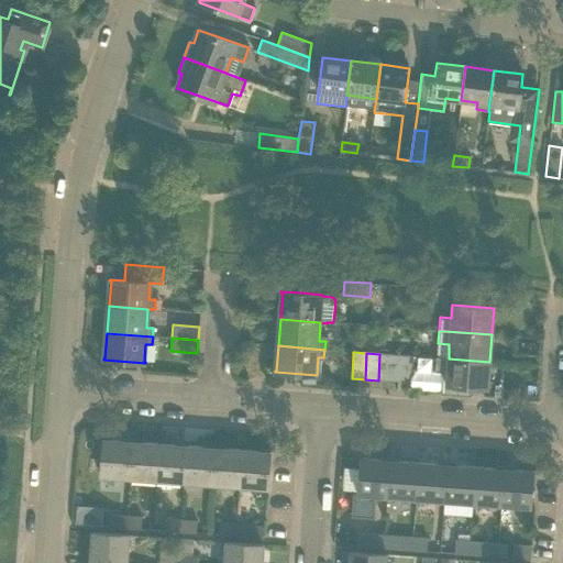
[(400,355),(387,354),(385,381),(398,382),(400,355)]
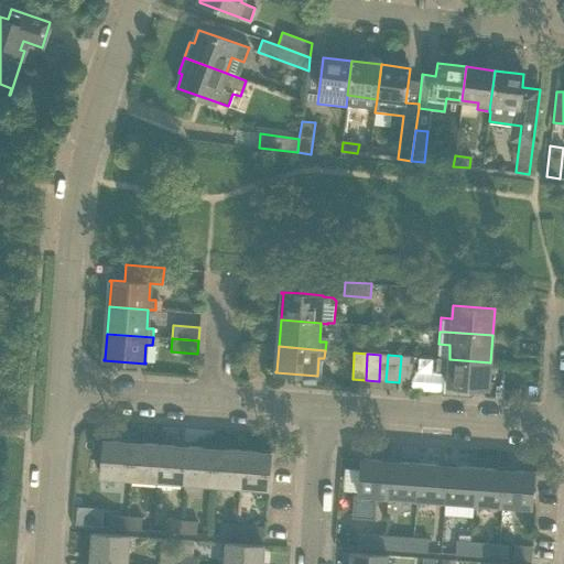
[(399,382),(398,391),(411,392),(411,391),(412,383),(413,361),(414,357),(401,356),(399,382)]
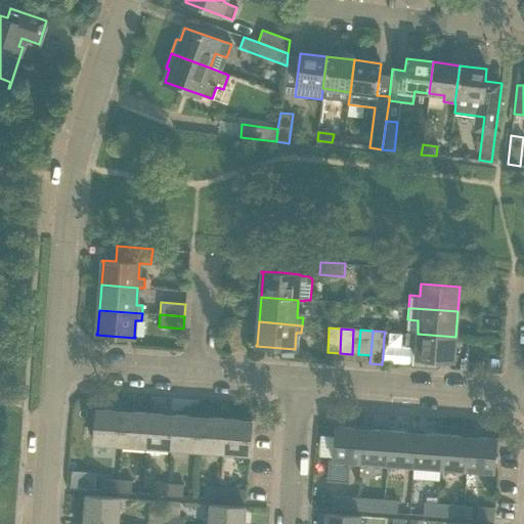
[(405,346),(411,346),(409,365),(407,365),(407,366),(438,369),(439,360),(453,361),(454,361),(455,337),(418,334),(406,333),(405,346)]
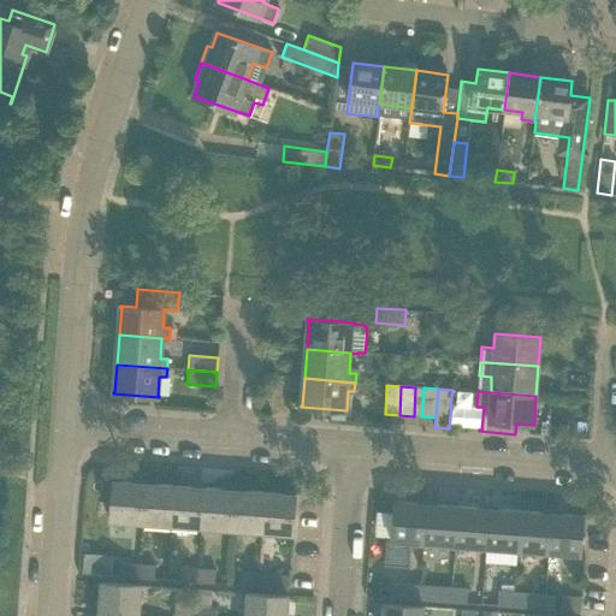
[(140,523),(143,483),(113,480),(110,521),(140,523)]
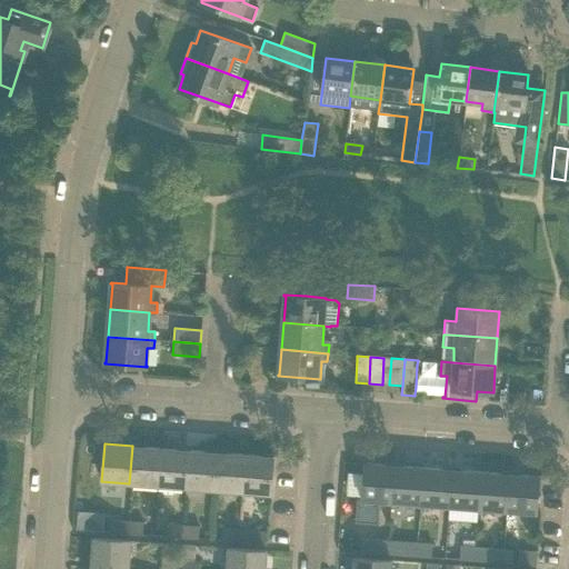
[(132,446),(129,483),(158,486),(160,448),(132,446)]
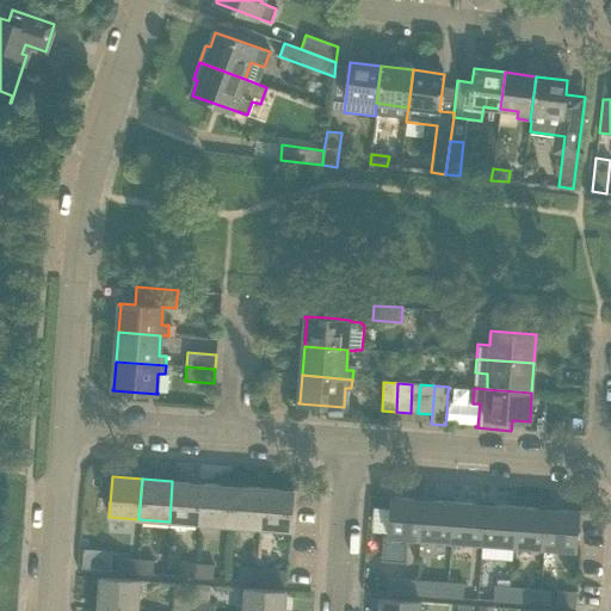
[(203,483),(172,481),(170,522),(199,524),(203,483)]
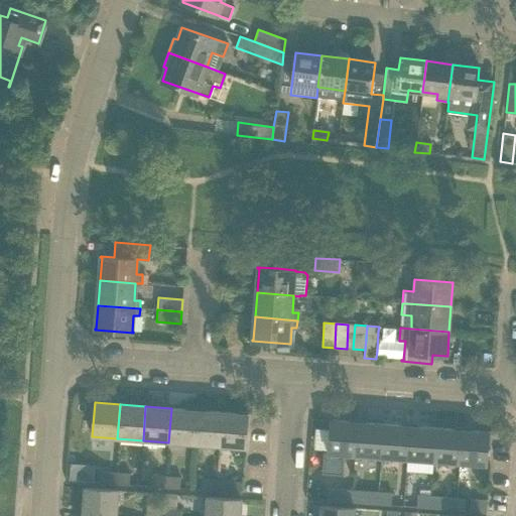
[(171,408),(168,442),(194,444),(197,410),(171,408)]
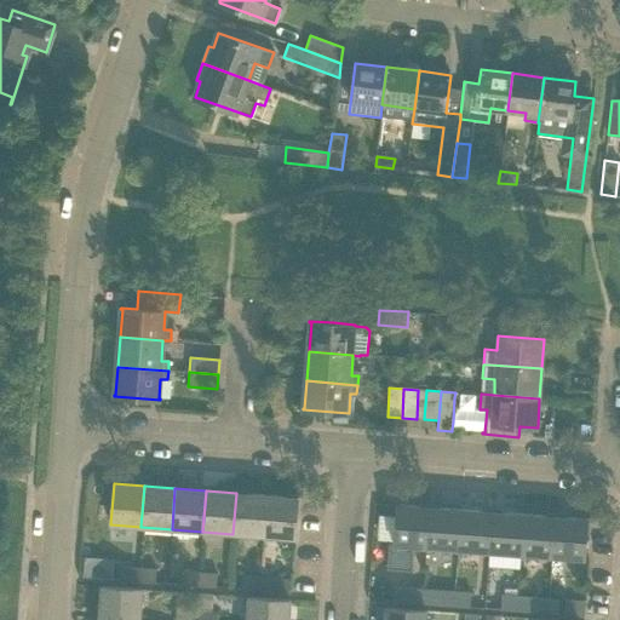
[(236,493),(233,534),(264,537),(267,495),(236,493)]
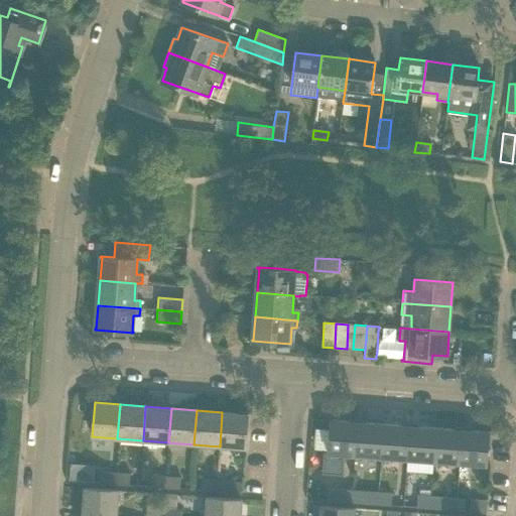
[(248,414),(222,412),(220,446),(245,448),(248,414)]
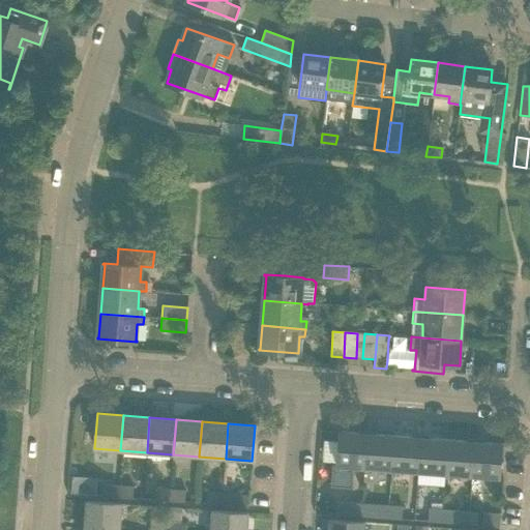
[(364,469),(366,433),(340,431),(337,465),(333,464),(331,487),(351,488),(353,468),(364,469)]
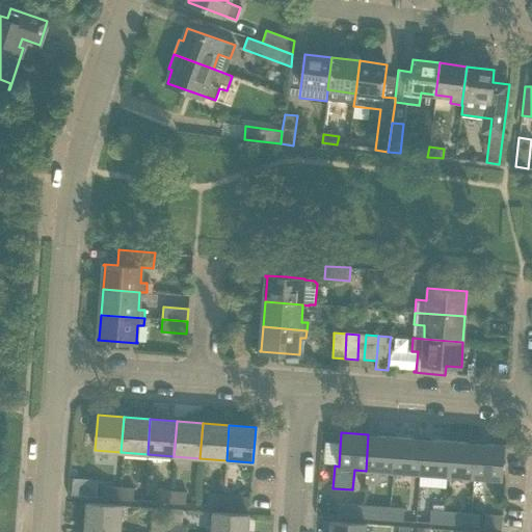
[(395,436),(368,434),(366,471),(393,473),(395,436)]
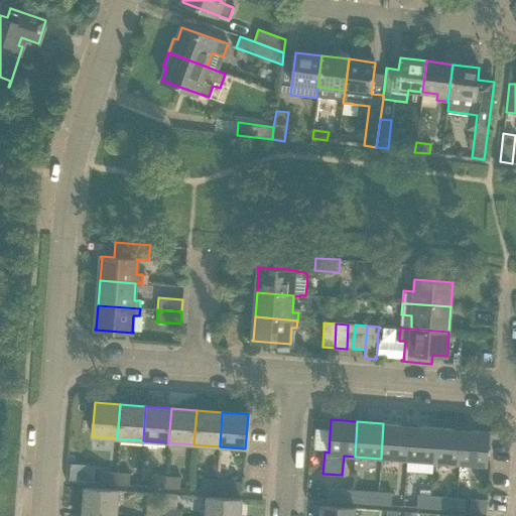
[(383,423),(381,459),(407,460),(410,425),(383,423)]
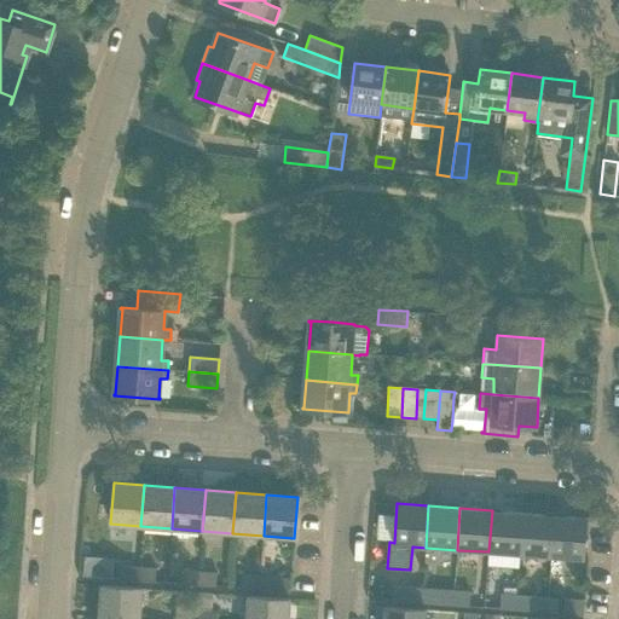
[(492,510),(489,551),(520,554),(524,513),(492,510)]
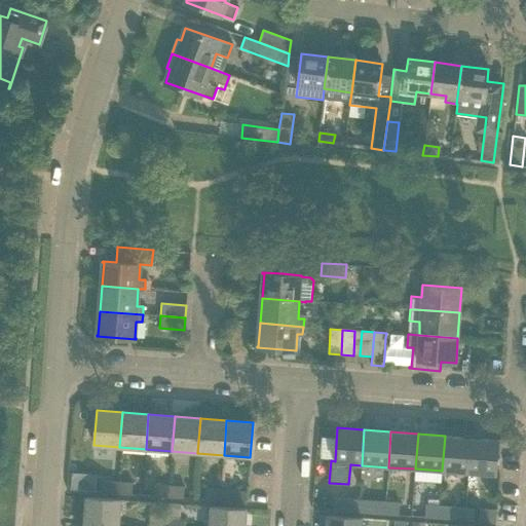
[(472,438),(445,436),(442,471),(468,473),(472,438)]
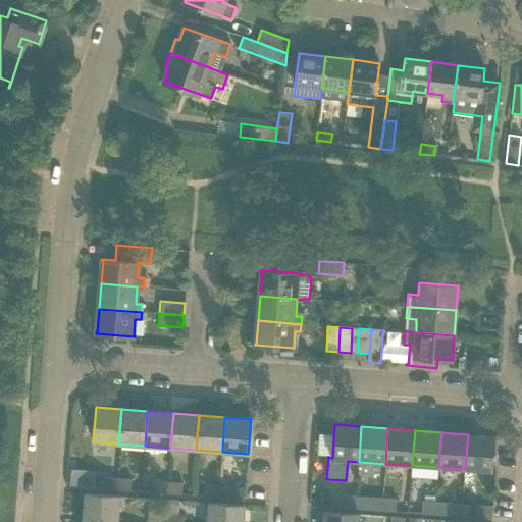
[(468,434),(465,469),(491,471),(494,436),(468,434)]
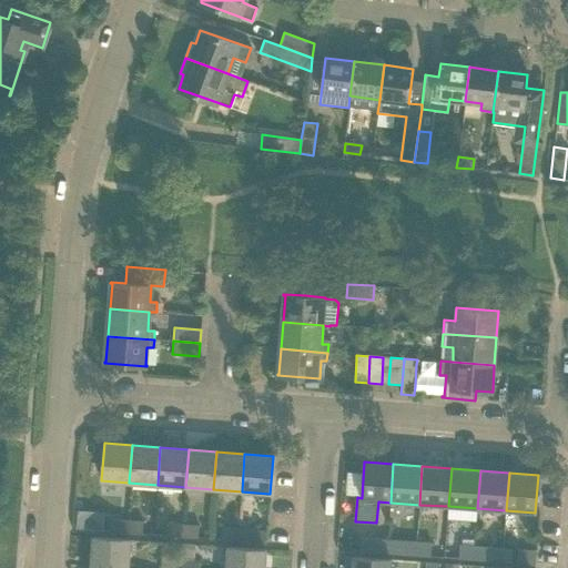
[(125,533),(127,520),(110,519),(110,531),(125,533)]
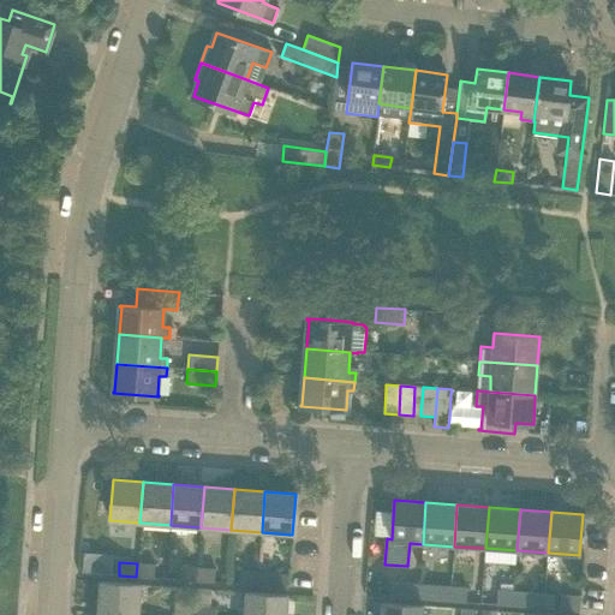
[(155,565),(137,563),(136,577),(154,578),(155,565)]
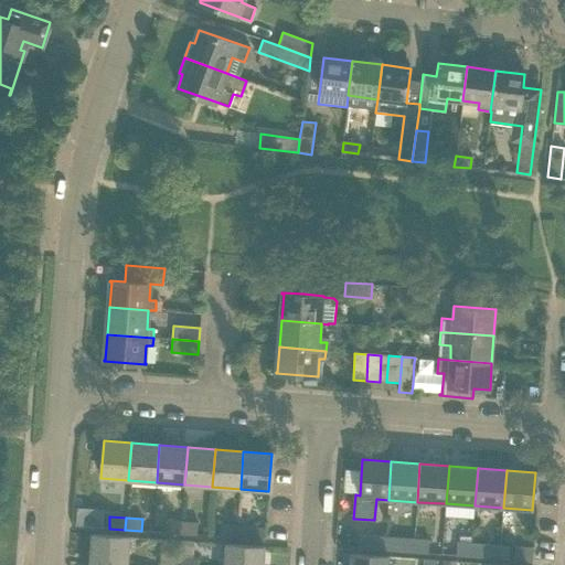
[(181,533),(181,520),(166,519),(164,532),(181,533)]
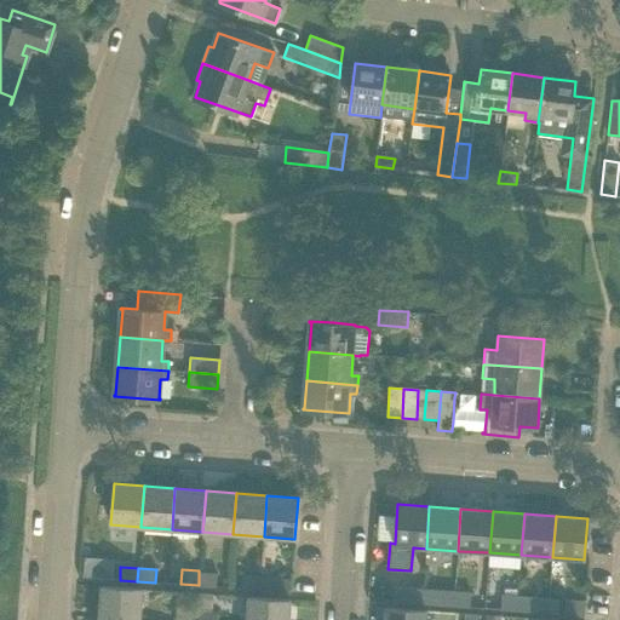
[(217,573),(199,570),(199,585),(216,586),(217,573)]
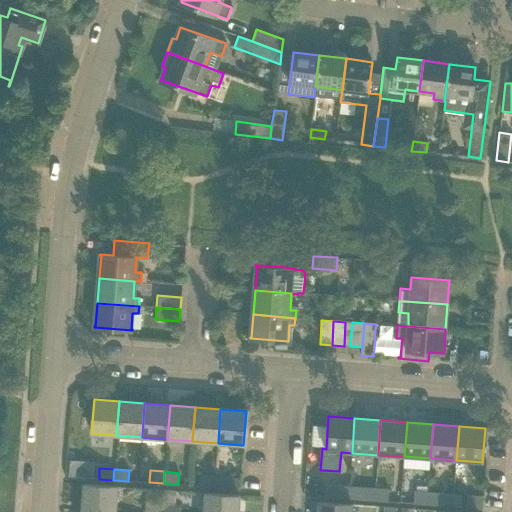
[(214,487),(215,476),(200,475),(199,486),(214,487)]
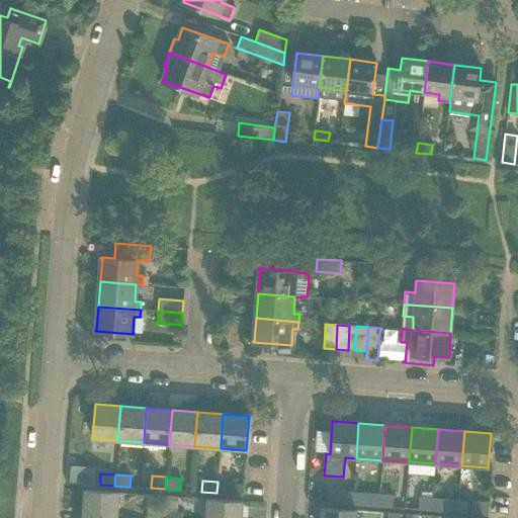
[(218,482),(217,493),(232,494),(233,483),(218,482)]
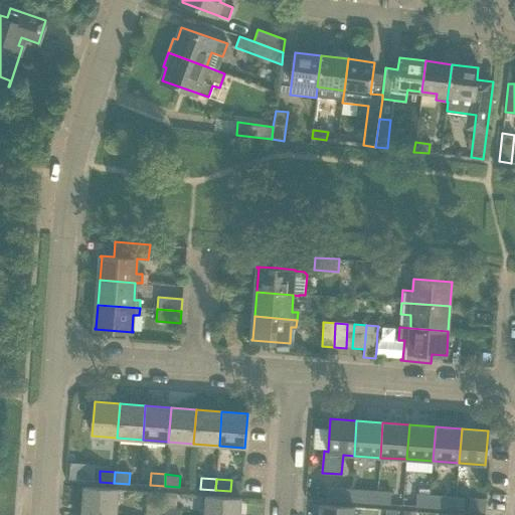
[(84,487),(82,512),(116,514),(118,489),(84,487)]
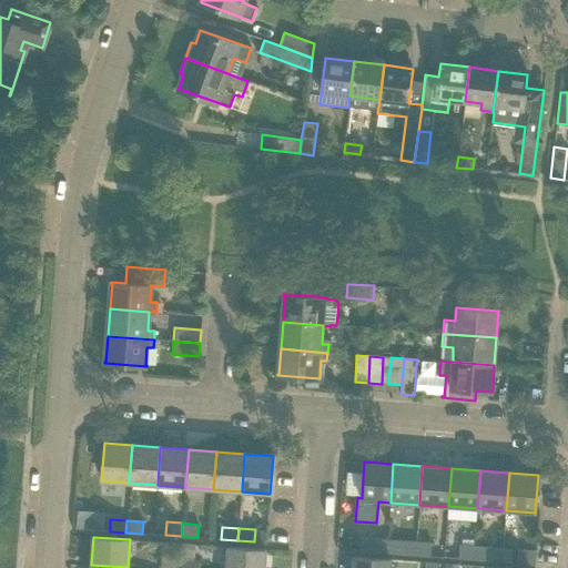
[(359,551),(374,553),(375,539),(361,538),(359,551)]
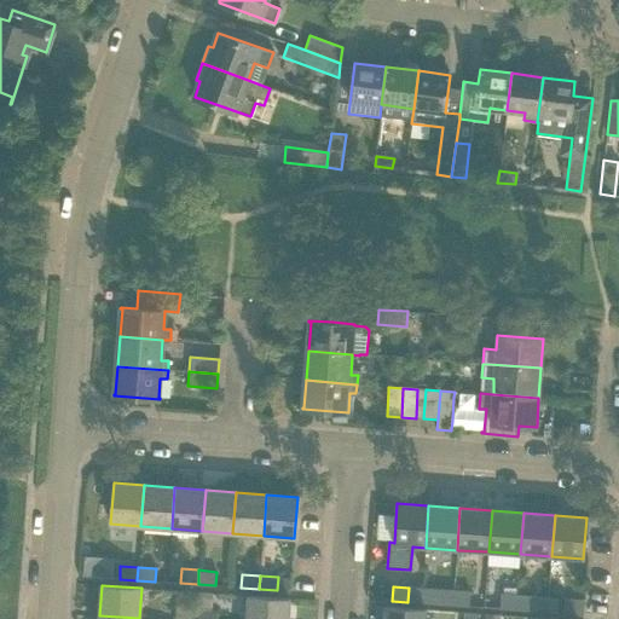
[(452,605),(453,591),(438,590),(437,603),(452,605)]
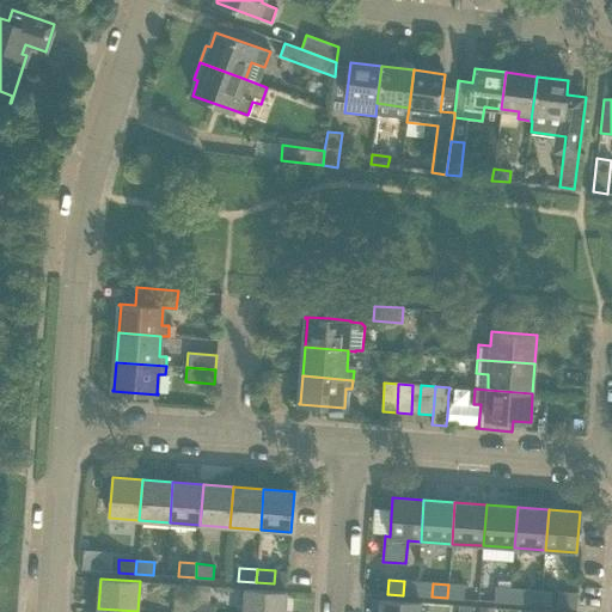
[(464,586),(448,585),(447,598),(463,599),(464,586)]
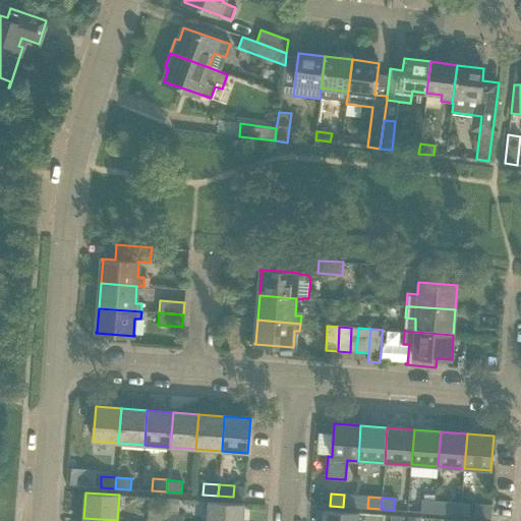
[(166,499),(165,513),(176,514),(177,499),(166,499)]
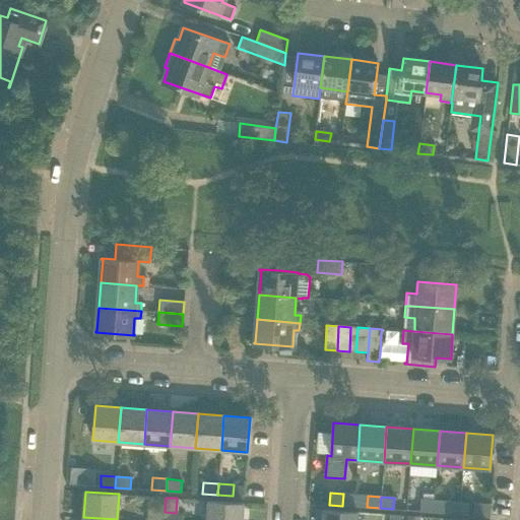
[(433,511),(434,501),(419,500),(418,511),(433,511)]
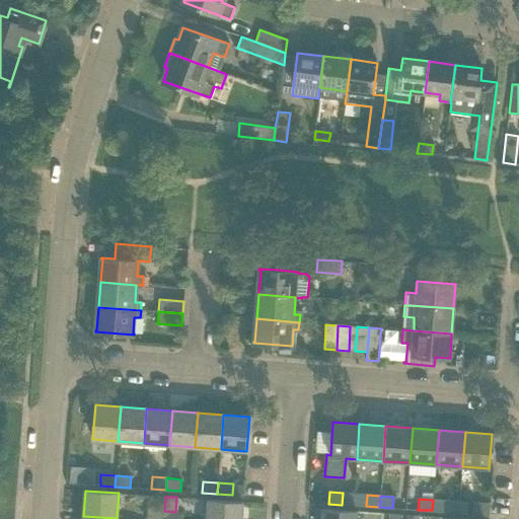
[(240,518),(242,502),(222,501),(209,500),(207,518),(240,518)]
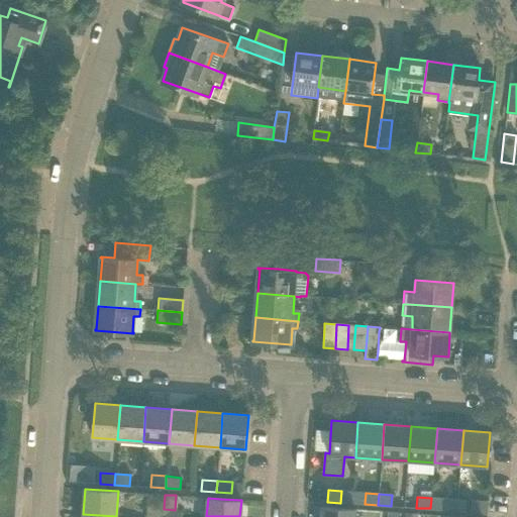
[(431,498),(430,508),(443,509),(444,499),(431,498)]
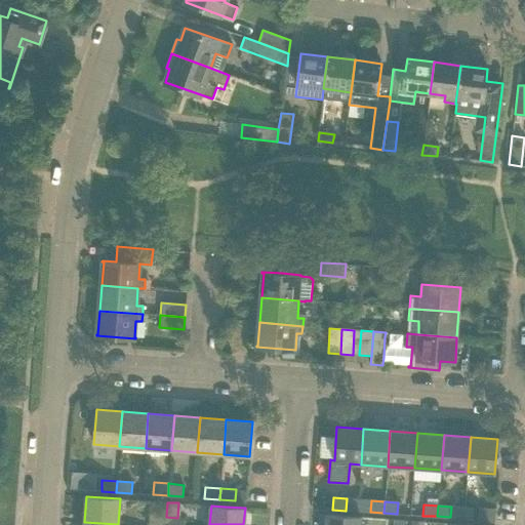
[(479,509),(478,521),(494,522),(495,510),(479,509)]
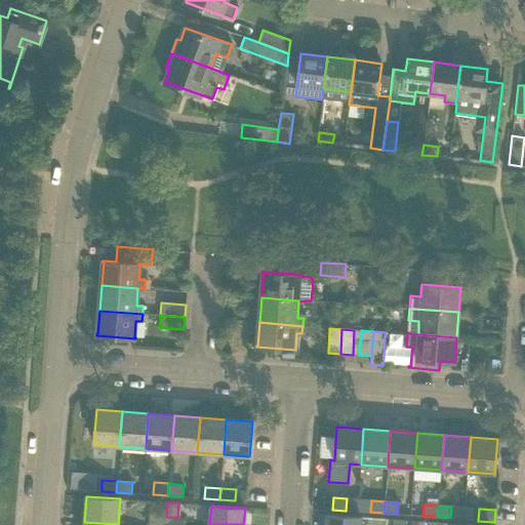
[(149,524),(160,524),(161,514),(150,514),(149,524)]
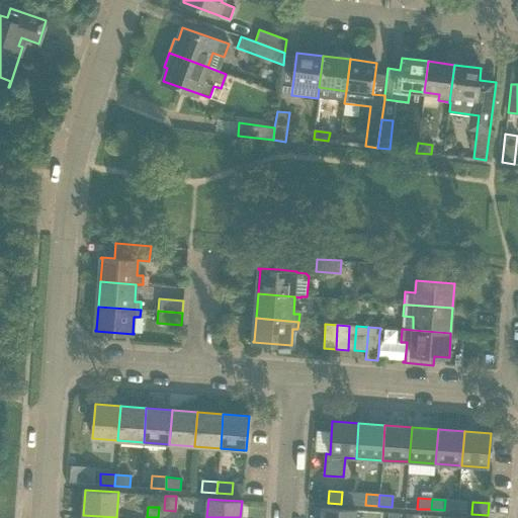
[(323,507),(321,517),(355,517),(356,510),(323,507)]
